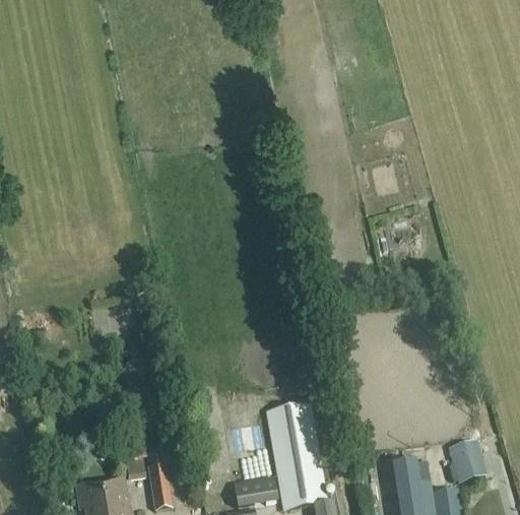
[(157,419),(151,378),(148,365),(120,370),(125,404),(135,403),(137,422),(157,419)]
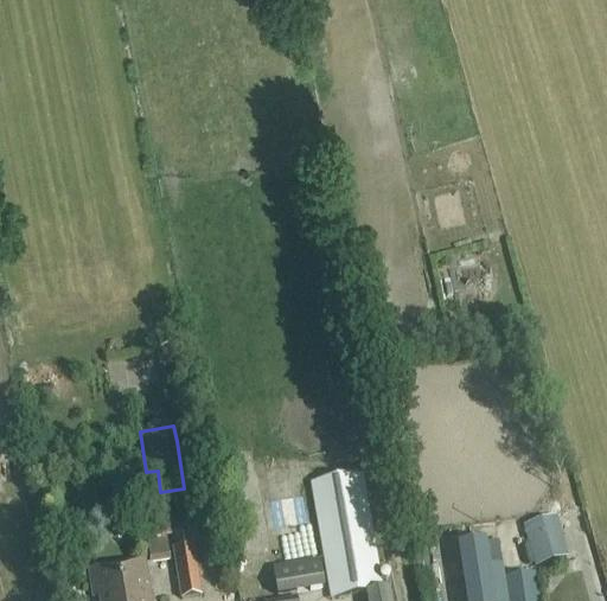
[(390,600),(387,583),(382,584),(362,467),(310,477),(331,593),(364,587),(365,600),(390,600)]
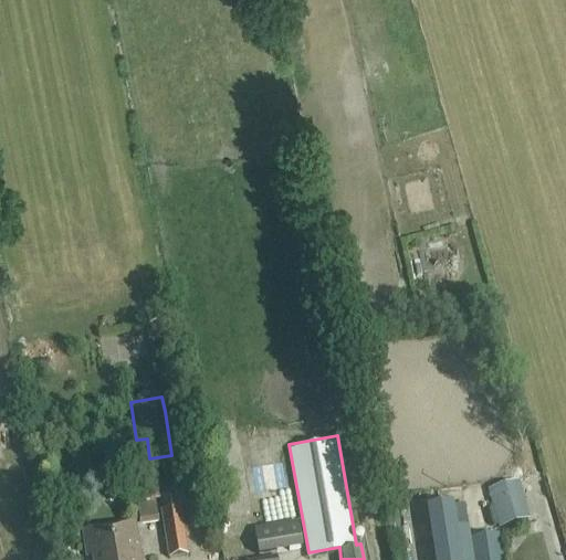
[(486,484),(498,524),(528,515),(517,475),(486,484)]
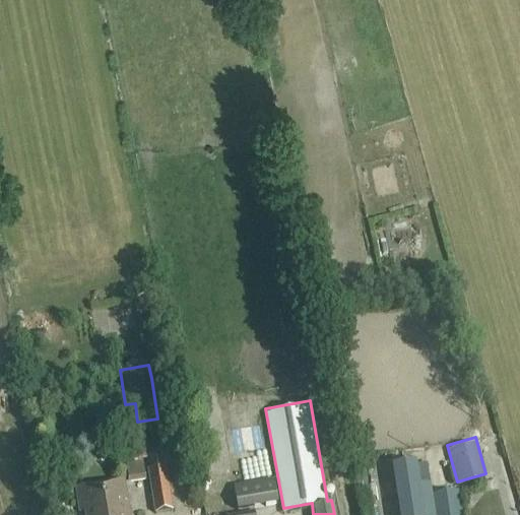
[(172,506),(166,461),(163,448),(152,449),(154,463),(147,464),(153,508),(172,506)]
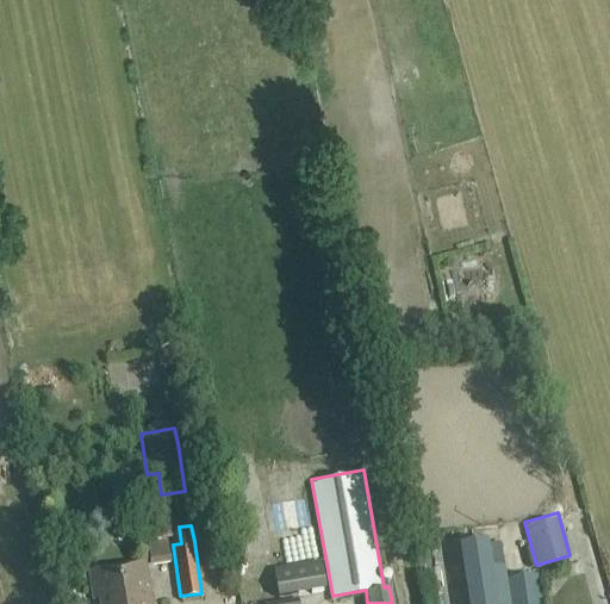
[(542,603),(539,571),(506,574),(504,562),(503,562),(500,539),(460,543),(462,568),(467,603),(542,603)]
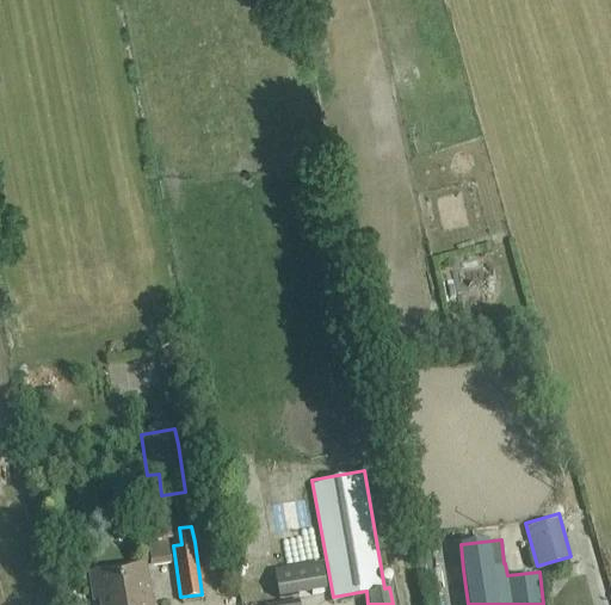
[(153,604),(146,559),(88,567),(93,596),(102,594),(103,604),(153,604)]
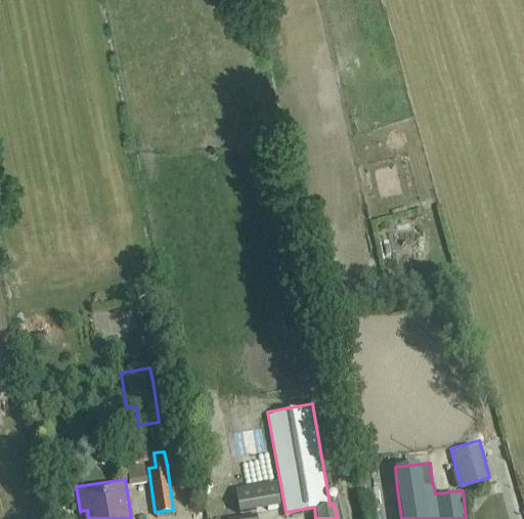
[(234,485),(238,510),(279,503),(275,479),(234,485)]
